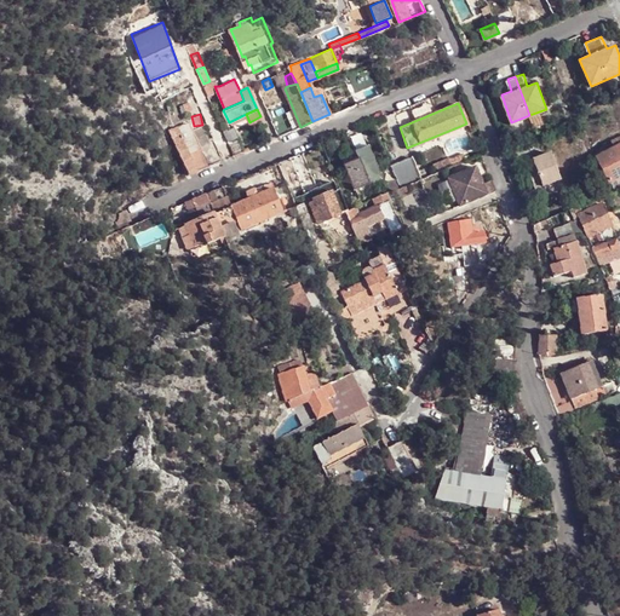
[(168,128),(189,174),(197,171),(190,153),(201,148),(200,145),(191,127),(188,121),(168,128)]
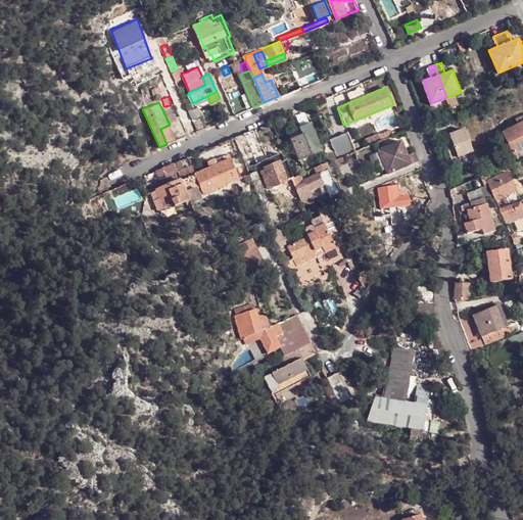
[(176,120),(171,105),(163,106),(161,107),(169,123),(176,120)]
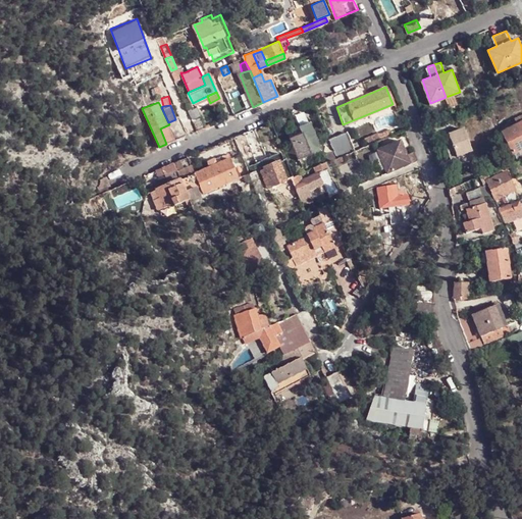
[(200,113),(197,105),(191,108),(188,108),(192,117),(200,113)]
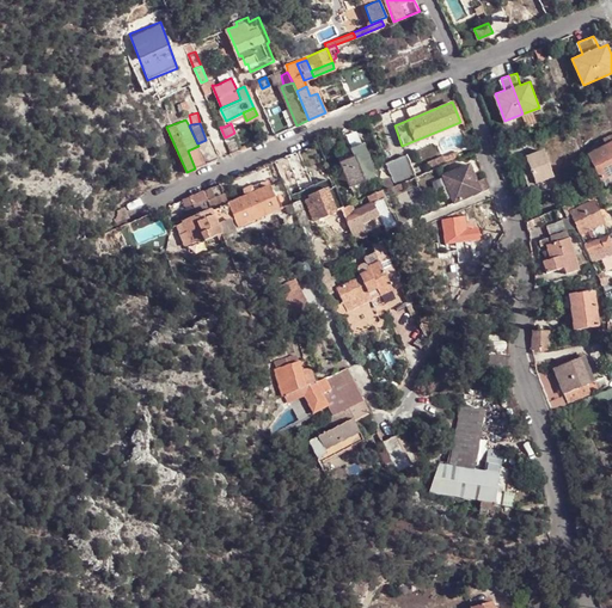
[(234,133),(225,137),(231,153),(242,148),(234,133)]
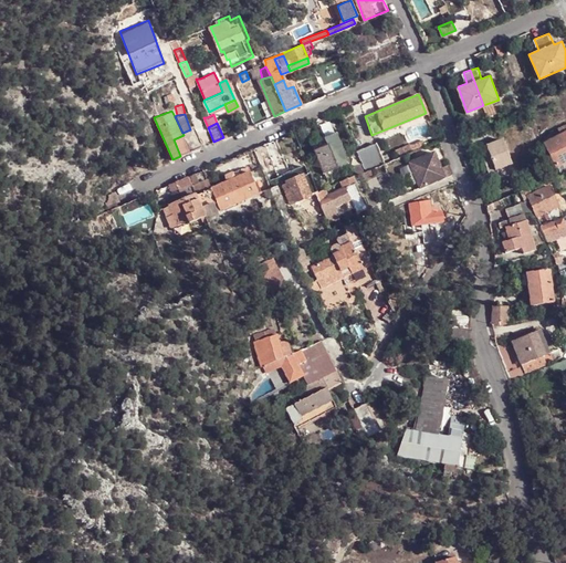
[(557,164),(565,159),(565,131),(546,142),(557,164)]
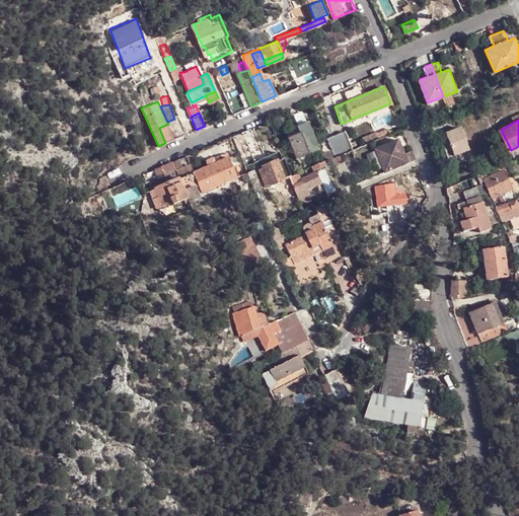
[(295,158),(318,148),(306,121),(295,126),(298,132),(287,138),(295,158)]
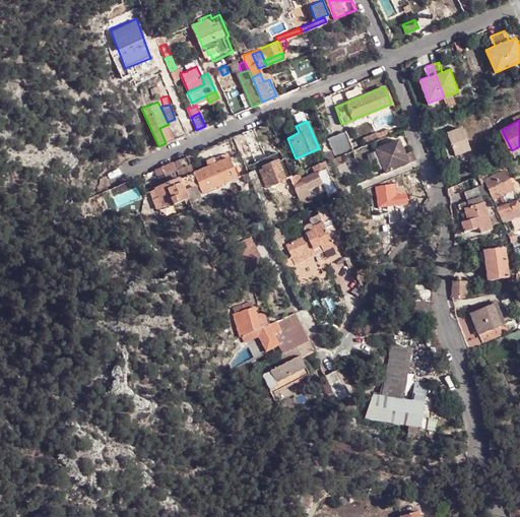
[(169,124),(159,128),(166,143),(175,139),(169,124)]
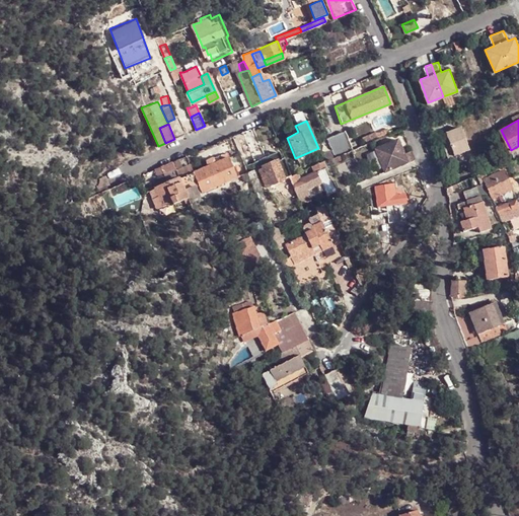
[(461,126),(446,133),(448,138),(442,140),(449,157),(470,148),(461,126)]
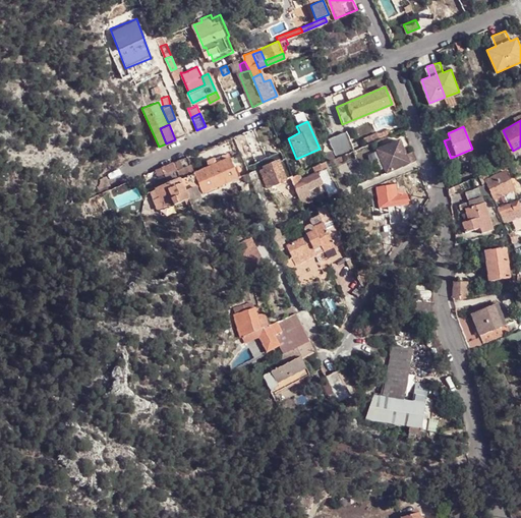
[(251,129),(243,132),(248,146),(255,142),(251,129)]
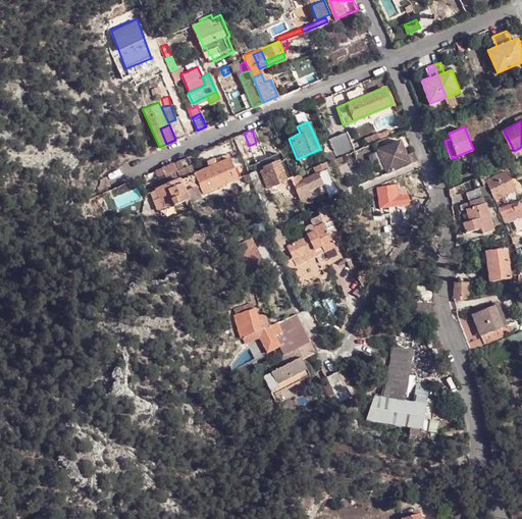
[(374,143),(393,135),(390,131),(372,138),(374,143)]
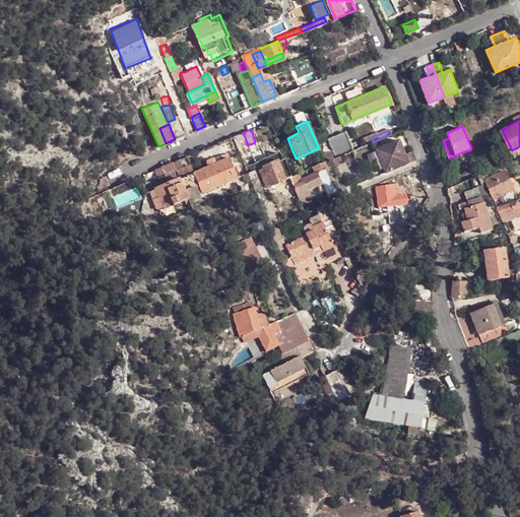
[(239,149),(248,145),(243,132),(234,136),(239,149)]
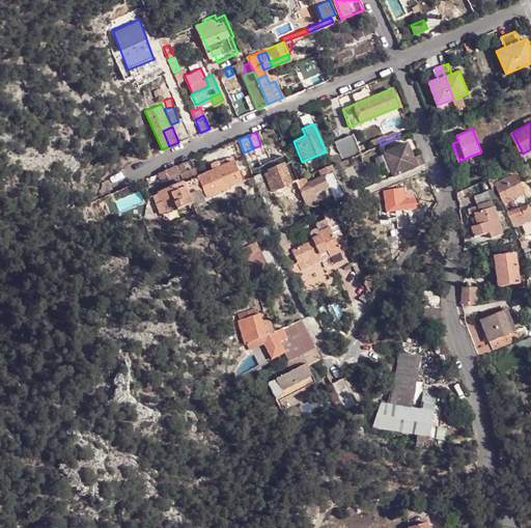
[(352,135),(334,141),(342,161),(359,155),(352,135)]
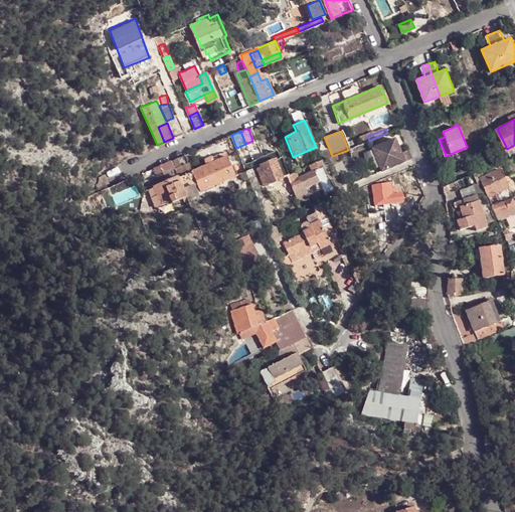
[(228,136),(215,141),(221,158),(226,156),(233,153),(228,136)]
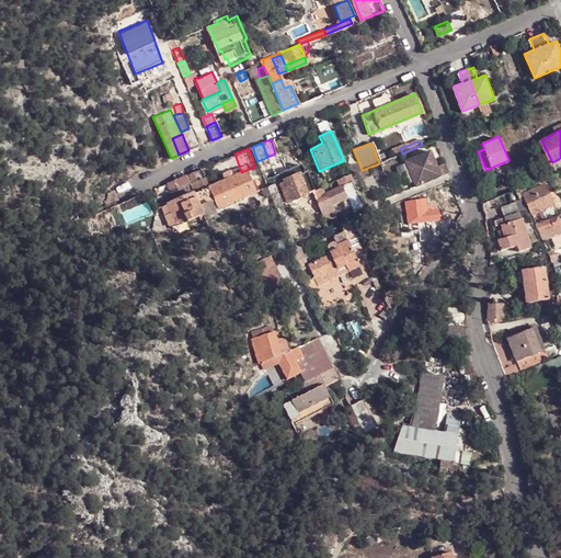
[(416,183),(447,172),(444,163),(438,164),(433,148),(408,158),(416,183)]
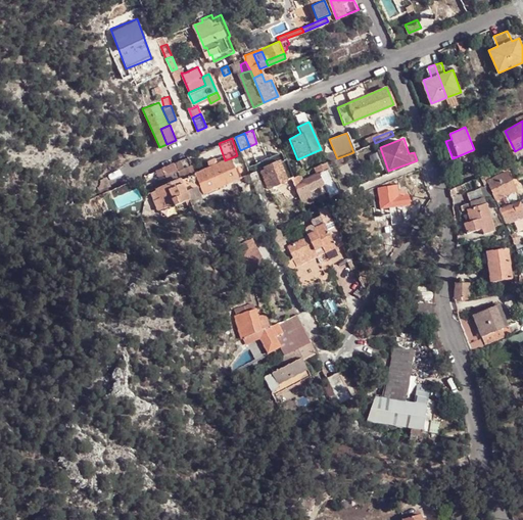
[(275,150),(278,162),(280,162),(285,159),(280,148),(275,150)]
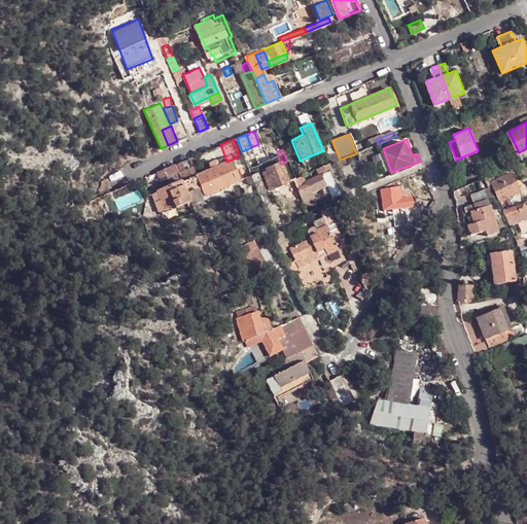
[(265,162),(268,170),(280,164),(277,151),(272,153),(273,156),(265,162)]
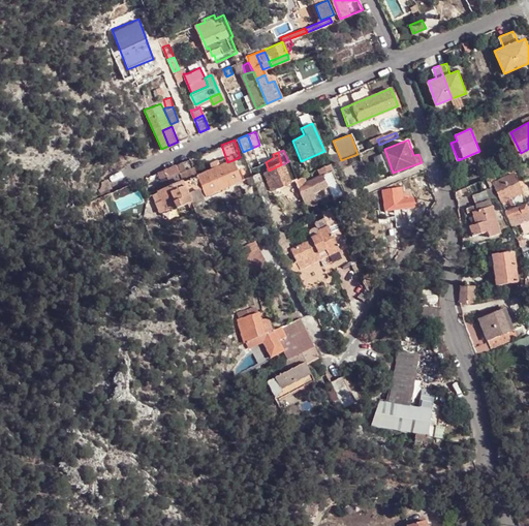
[(338,162),(340,161),(335,154),(327,157),(331,165),(338,162)]
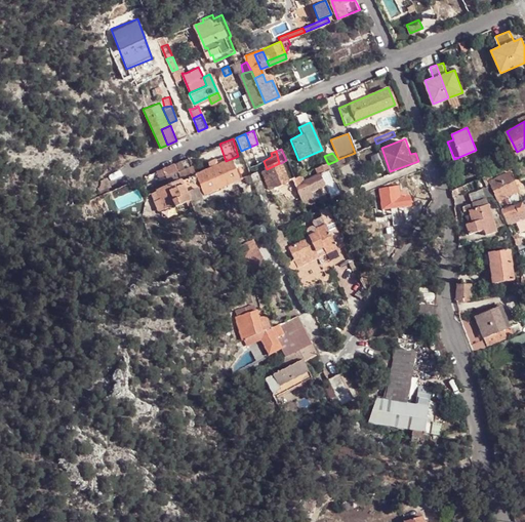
[(239,179),(231,159),(226,161),(195,174),(182,179),(187,194),(200,188),(202,194),(239,179)]
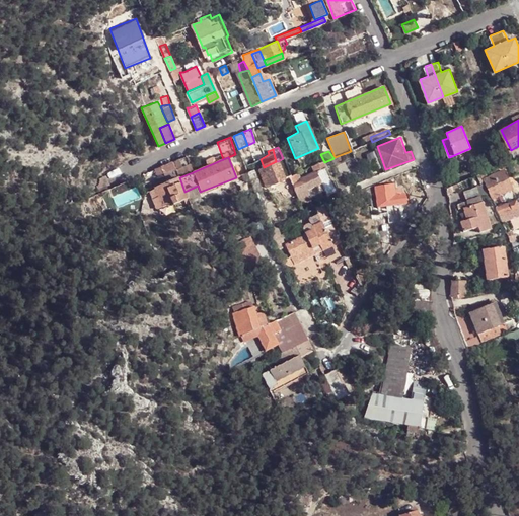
[(278,161),(285,177),(289,176),(291,175),(288,165),(285,158),(283,158),(278,161)]
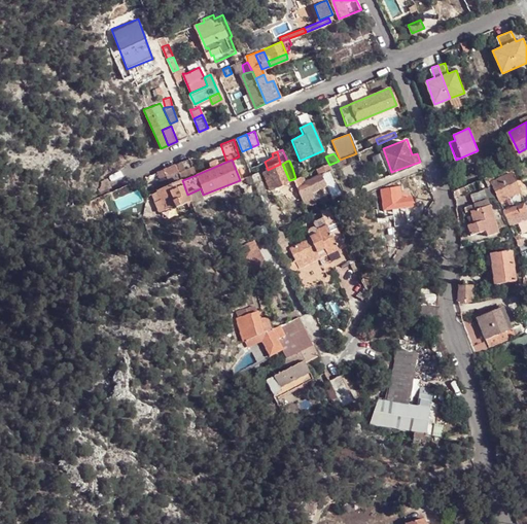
[(345,177),(337,162),(329,165),(328,165),(320,168),(306,174),(295,178),(293,179),(297,187),(297,188),(300,194),(306,207),(306,209),(316,205),(314,202),(311,195),(326,188),(329,196),(331,201),(342,197),(339,186),(338,187),(336,183),(345,177)]
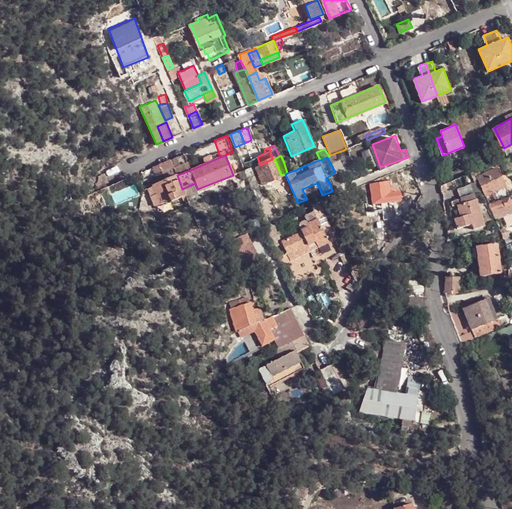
[(170,159),(158,164),(161,172),(173,167),(170,159)]
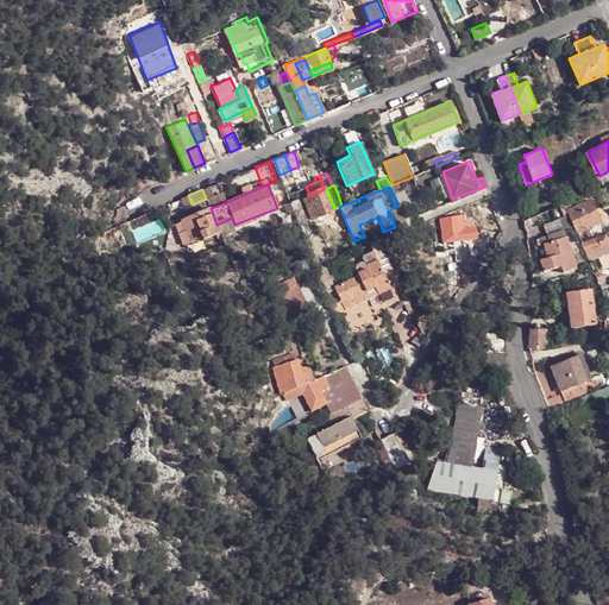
[(301,189),(288,195),(290,201),(294,210),(308,206),(305,197),(301,189)]
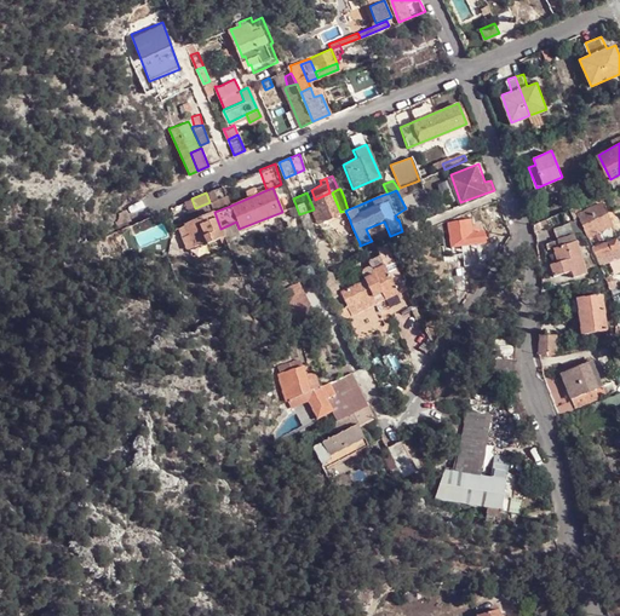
[(329,193),(315,200),(319,212),(321,212),(331,207),(336,206),(329,193)]
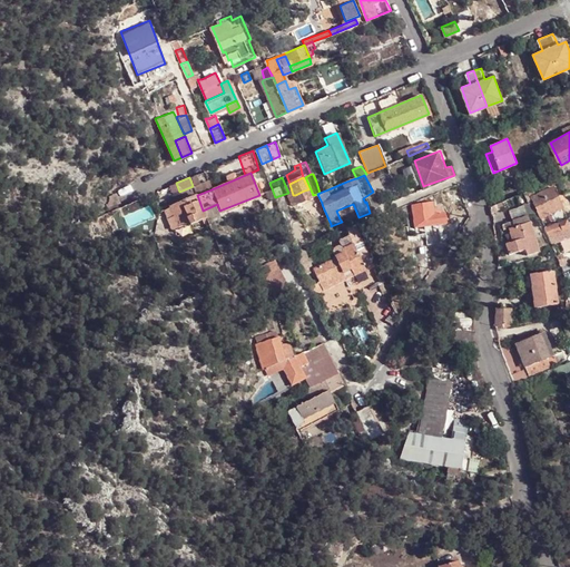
[(313,195),(305,177),(303,177),(308,189),(304,191),(307,197),(308,197),(313,195)]
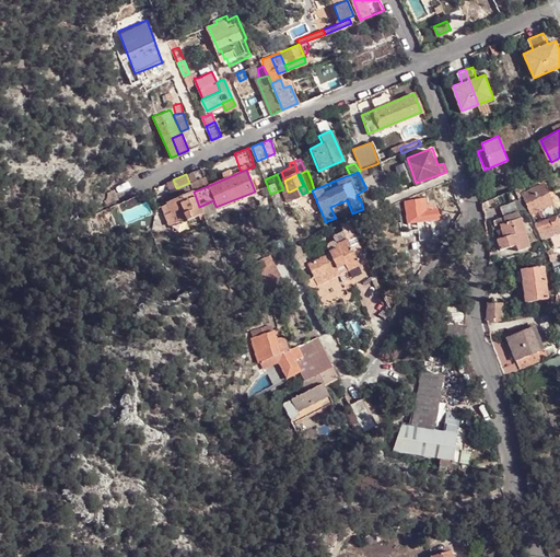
[(321,175),(311,178),(314,189),(325,185),(321,175)]
